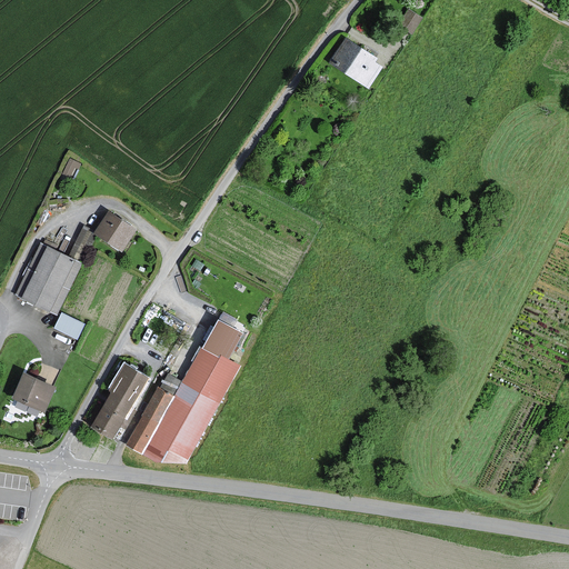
[(423,20),(408,10),(396,28),(412,38),(423,20)]
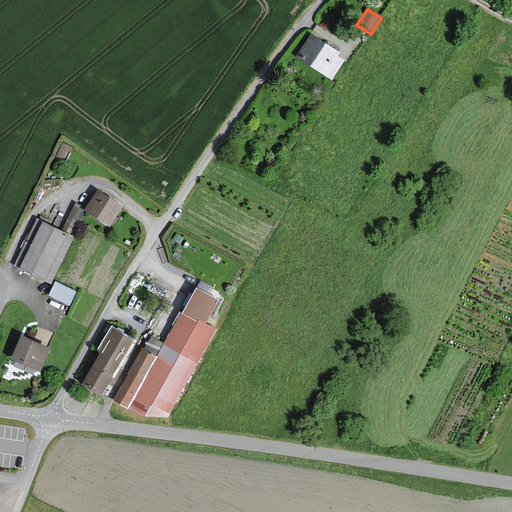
[(301,58),(331,76),(341,60),(335,57),(337,53),(313,38),(301,58)]
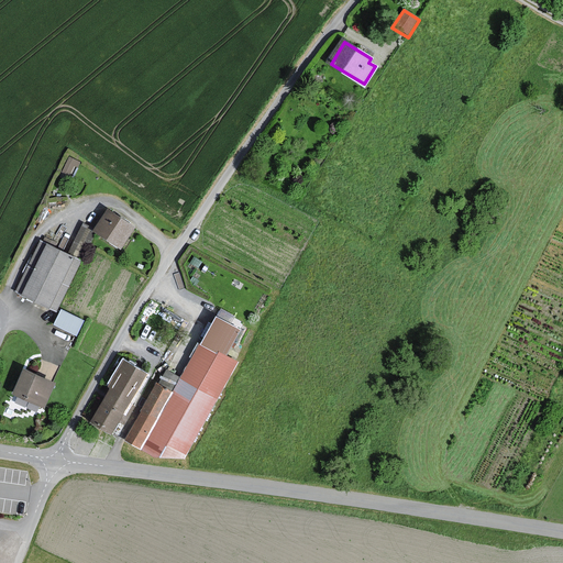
[(133,227),(109,211),(97,230),(121,245),(133,227)]
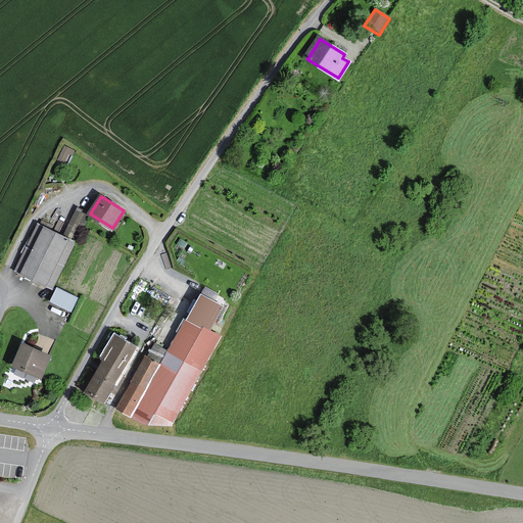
[(87,219),(73,211),(61,236),(38,225),(16,270),(54,287),(87,219)]
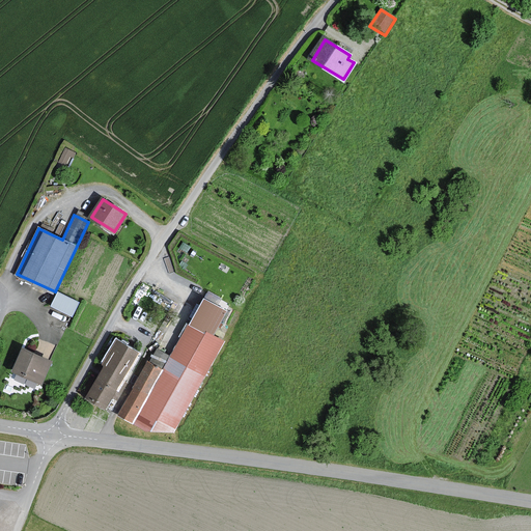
[(78,301),(59,292),(54,306),(73,313),(78,301)]
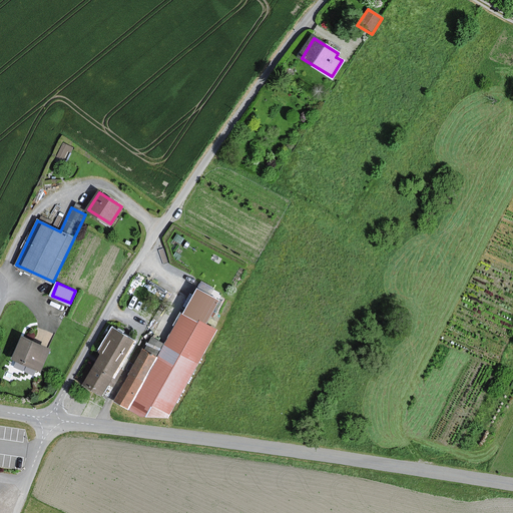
[(144,350),(115,402),(126,409),(140,417),(168,418),(218,330),(206,324),(219,301),(197,288),(182,314),(180,314),(156,357),(144,350)]
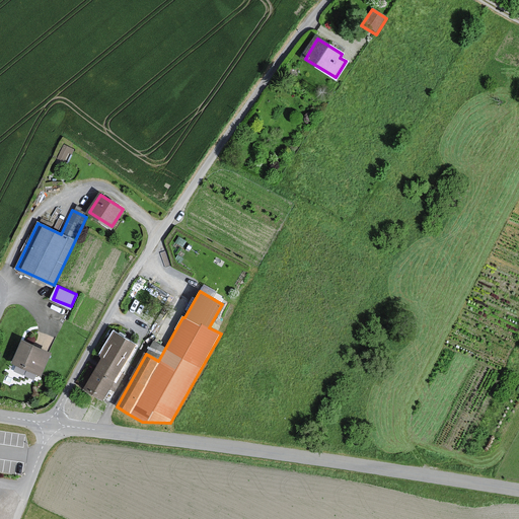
[(116,336),(86,388),(89,390),(104,399),(127,360),(135,346),(116,336)]
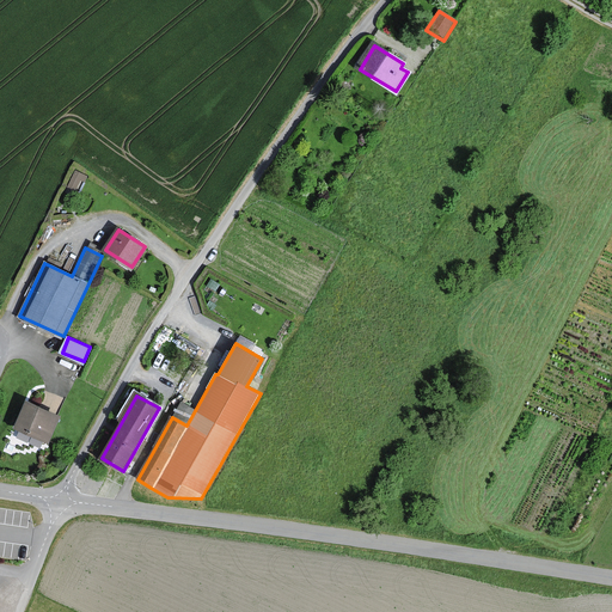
[(26,403),(16,428),(48,442),(59,417),(26,403)]
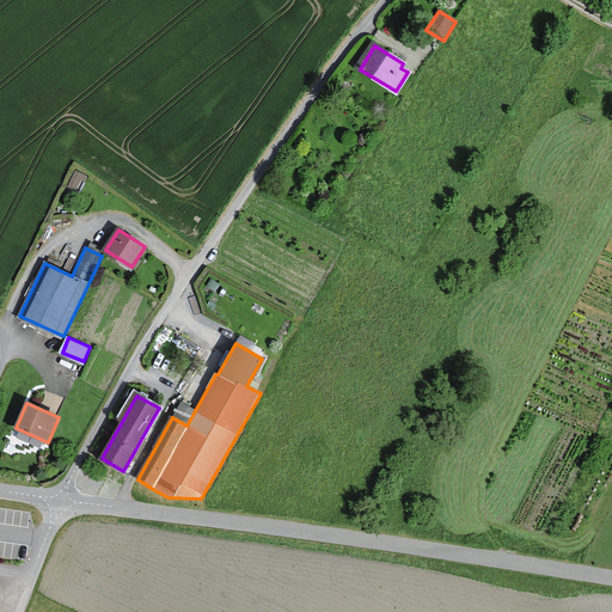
All buildings are outlined.
